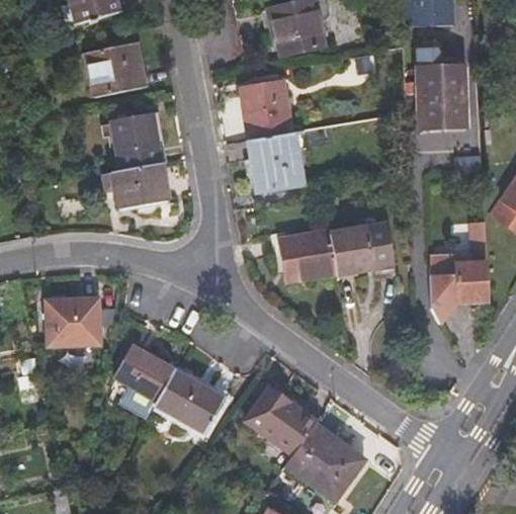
[(75,0),(80,21),(121,11),(117,0),(75,0)]
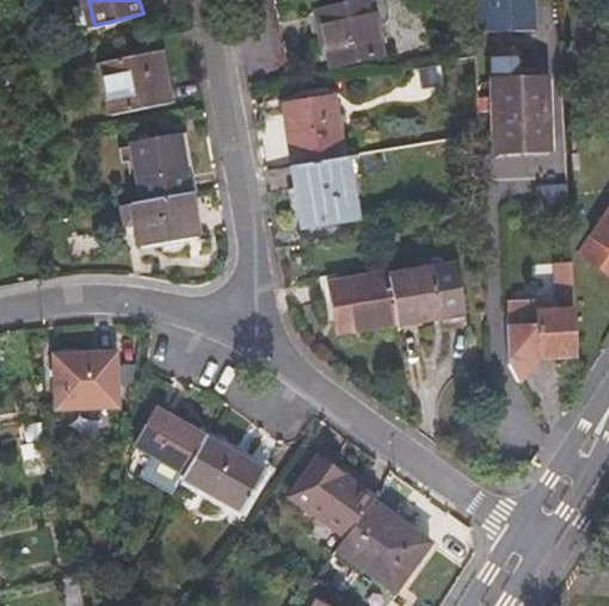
[(356,0),(323,7),(333,63),(386,54),(374,0),(356,0)]
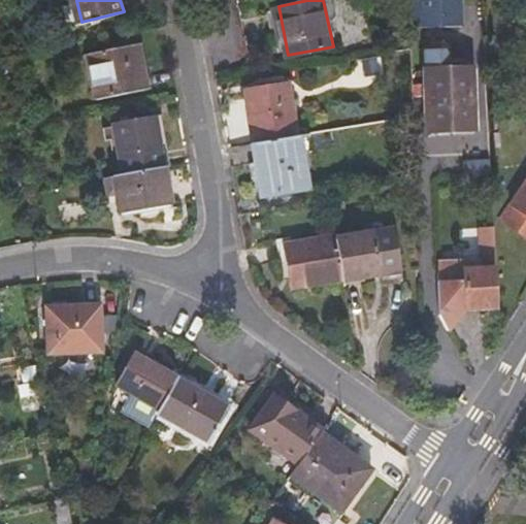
[(419,0),(421,21),(466,20),(465,0),(419,0)]
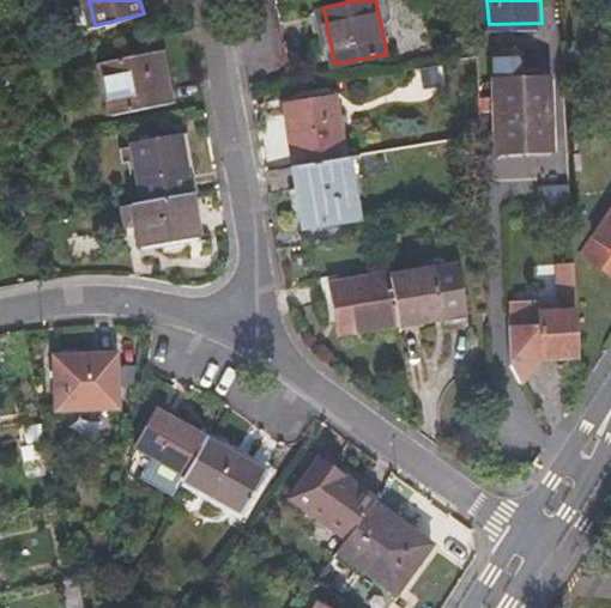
[(180,101),(170,48),(107,59),(118,114),(180,101)]
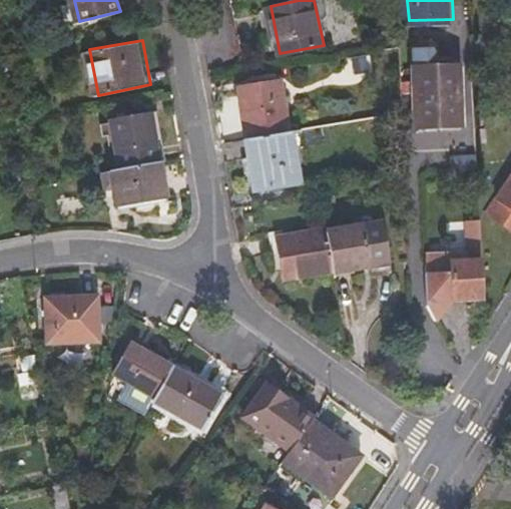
[(429,48),(413,48),(414,81),(403,81),(403,93),(415,93),(416,129),(432,128),(429,48)]
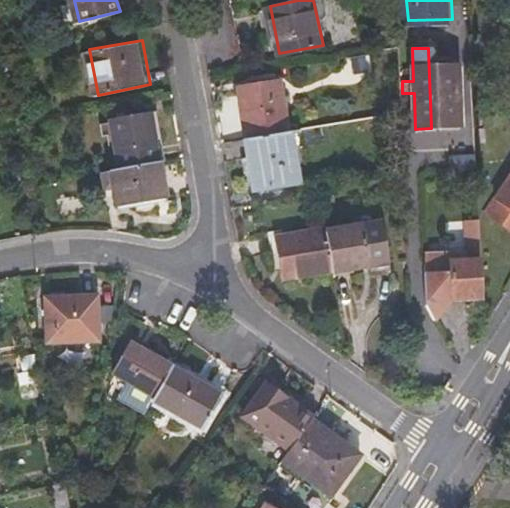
[(460,67),(441,68),(432,48),(428,48),(431,128),(462,127),(460,67)]
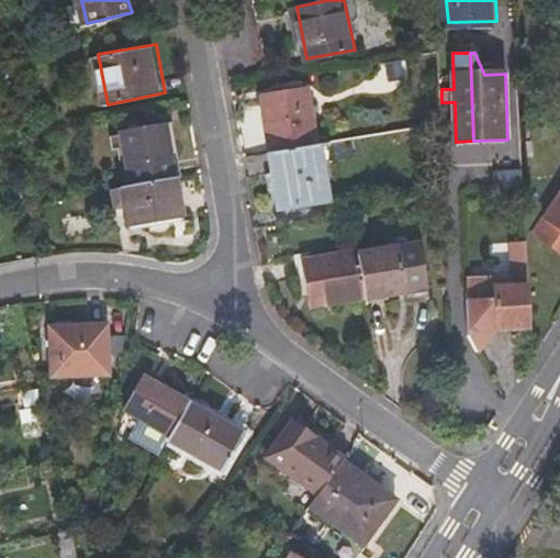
[(272,149),(320,142),(310,86),(265,92),(272,149)]
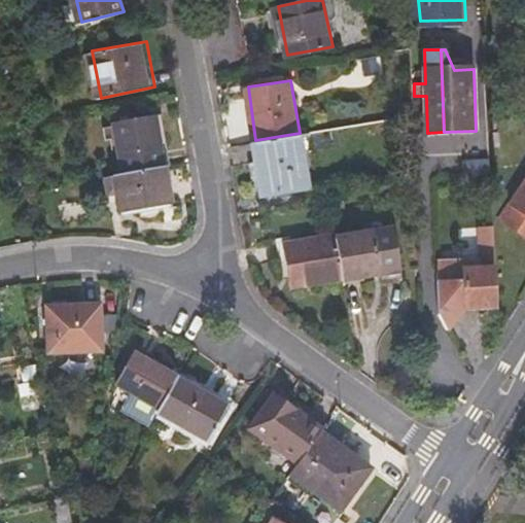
[(415,114),(414,101),(406,101),(407,114),(415,114)]
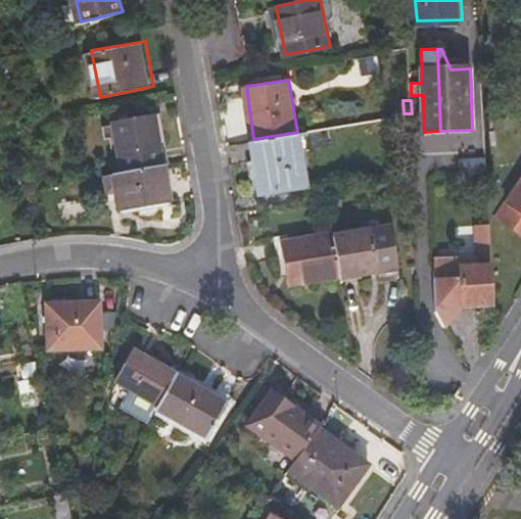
[(124,170),(164,163),(155,111),(114,119),(124,170)]
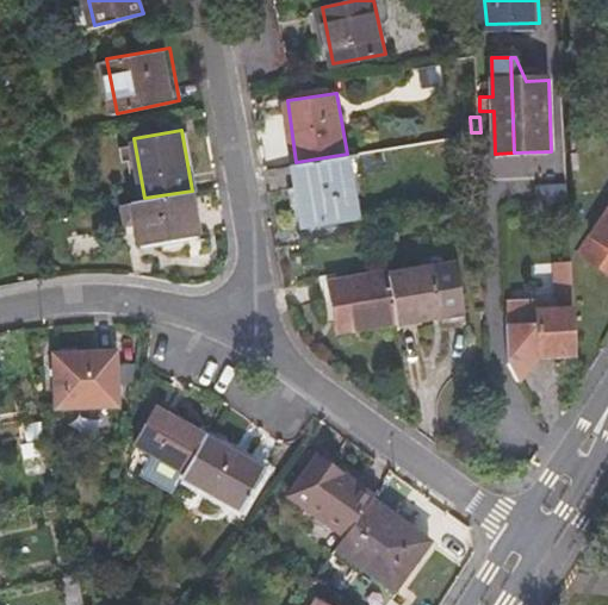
[(347,154),(296,162),(308,224),(358,216),(347,154)]
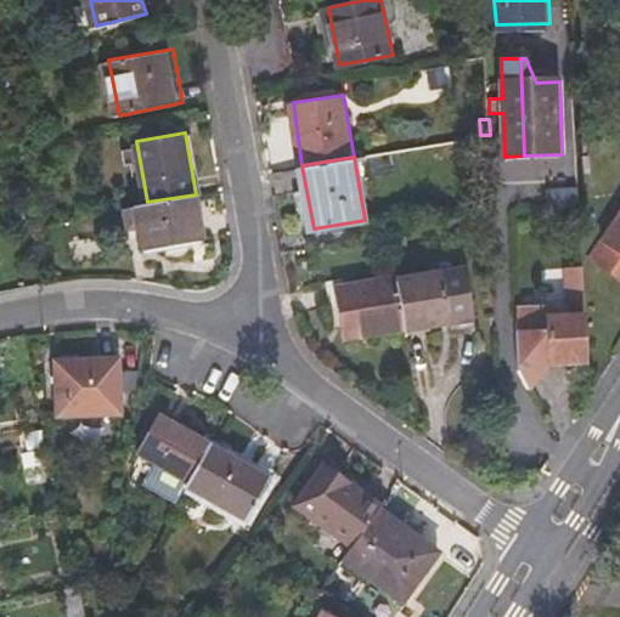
[(196,194),(147,202),(135,204),(144,249),(169,244),(170,252),(204,247),(196,194)]
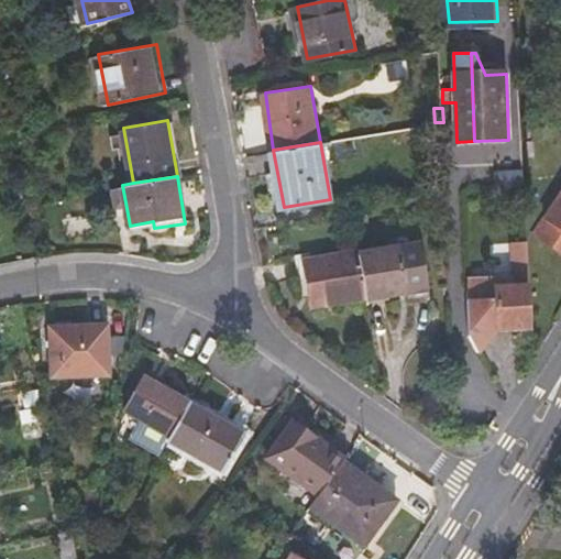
[(560,204),(540,237),(540,244),(560,258),(560,204)]
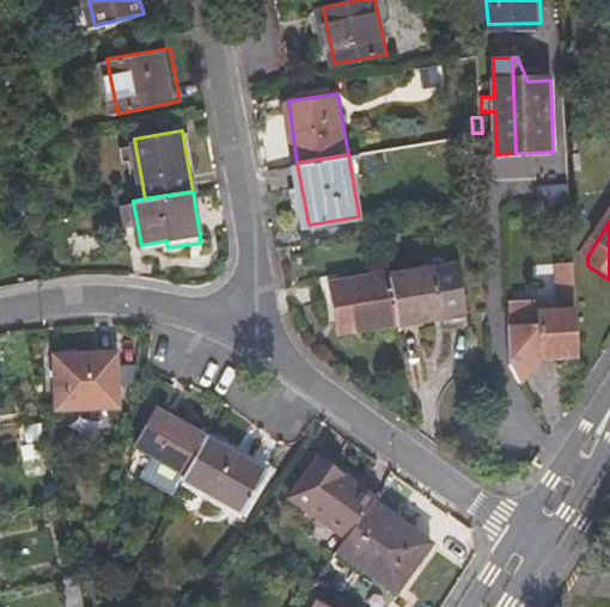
[(391,273),(398,322),(468,311),(459,263),(391,273)]
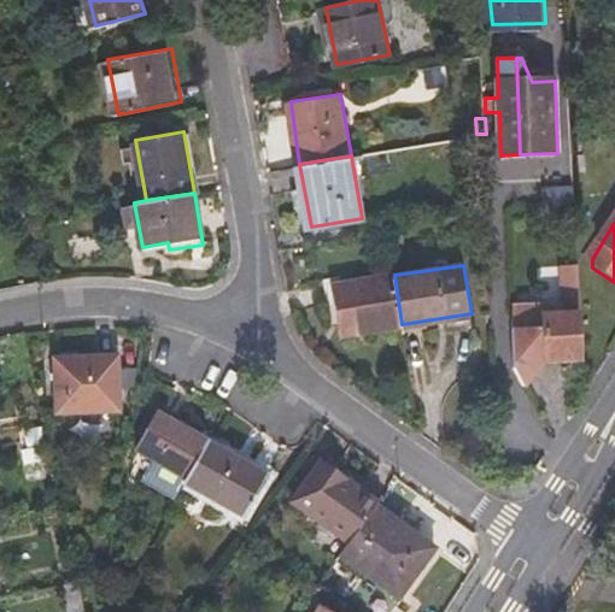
[(581,315),(579,266),(563,266),(564,306),(566,316),(545,316),(545,328),(513,330),(513,342),(513,362),(515,371),(521,386),(522,388),(546,360),(579,359),(577,315),(581,315)]
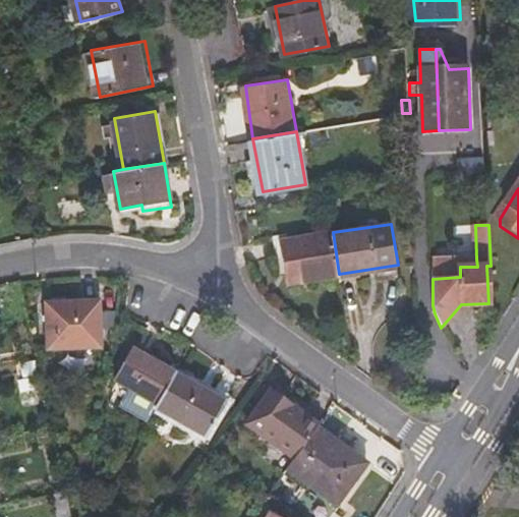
[(339,274),(333,232),(332,230),(281,236),(288,282),(339,274)]
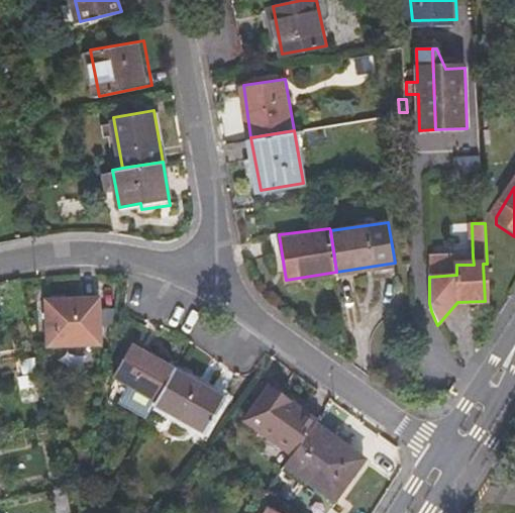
[(429,277),(456,275),(456,265),(474,265),(473,257),(428,260),(429,277)]
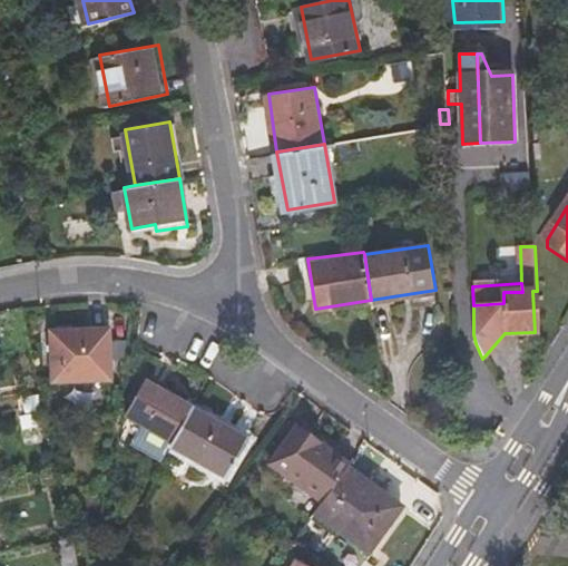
[(108,331),(51,331),(51,380),(108,379),(108,331)]
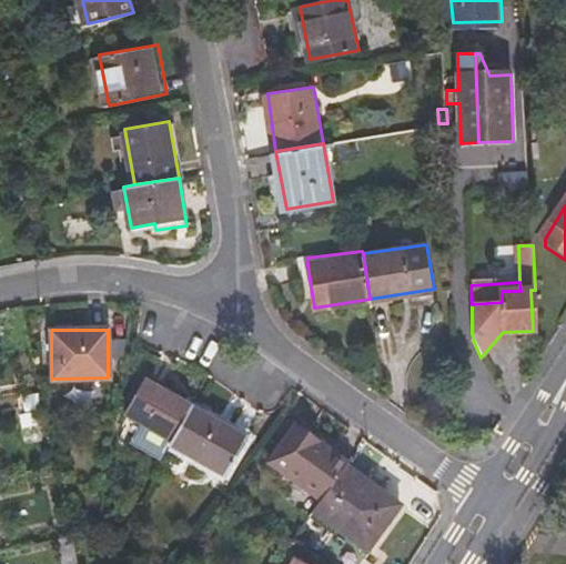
[(213,374),(201,400),(248,423),(260,399),(213,374)]
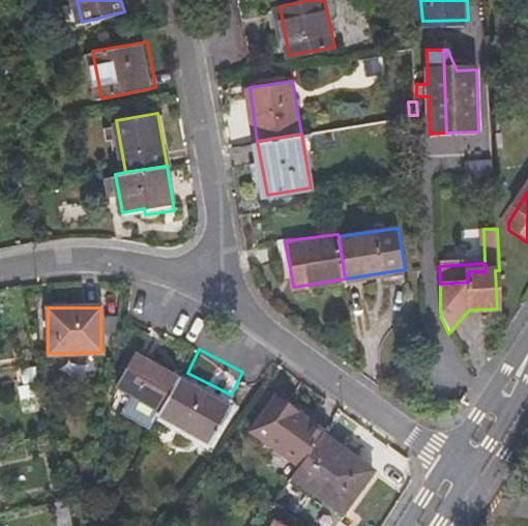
[(160,409),(177,379),(135,354),(118,385),(160,409)]
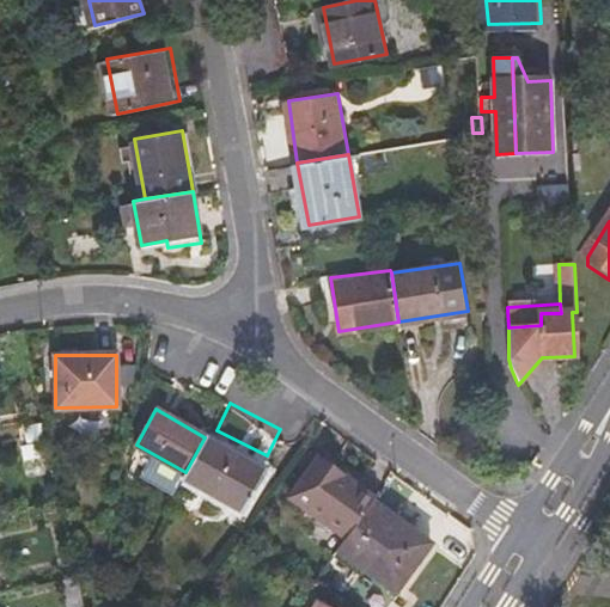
[(185,472),(181,480),(241,514),(264,471),(205,437),(185,472)]
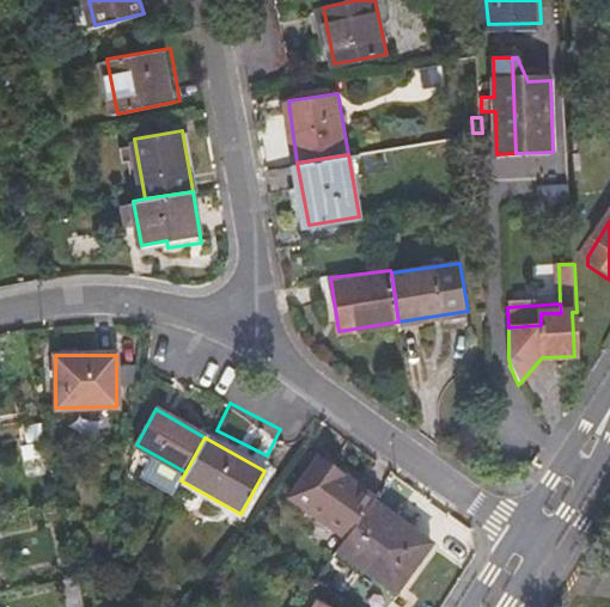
[(346,532),(370,498),(373,494),(327,460),(299,498),(346,532)]
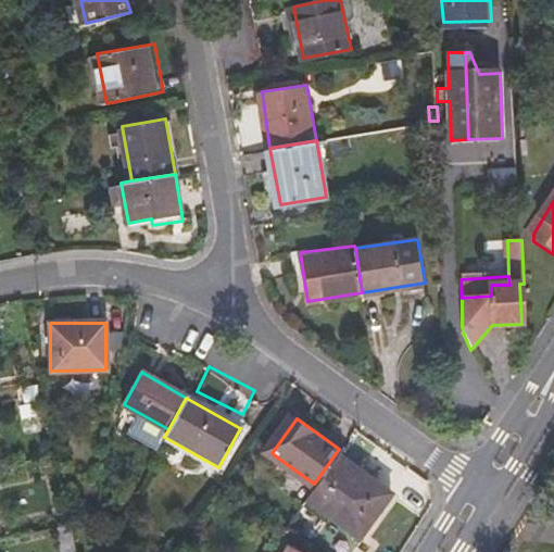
[(314,484),(304,496),(360,535),(390,490),(336,453),(314,484)]
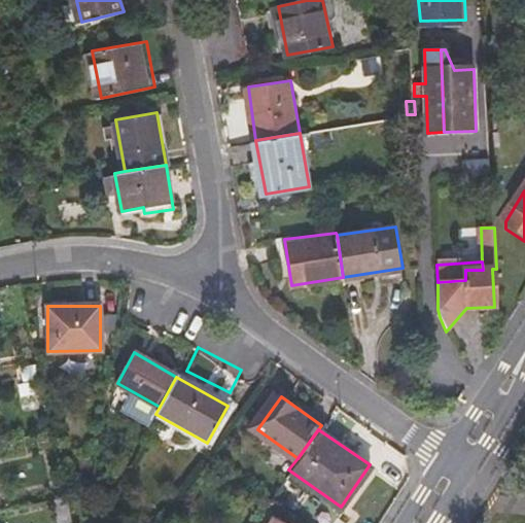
[(289,522),(273,513),(266,522),(289,522)]
